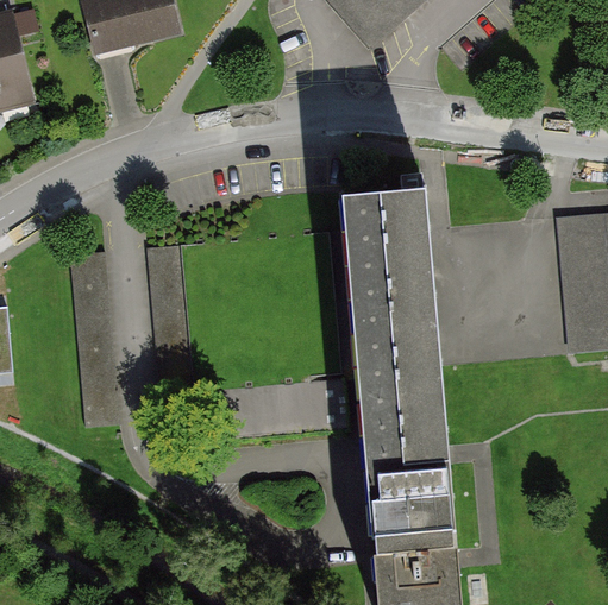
[(89,0),(102,52),(181,33),(173,0),(89,0)]
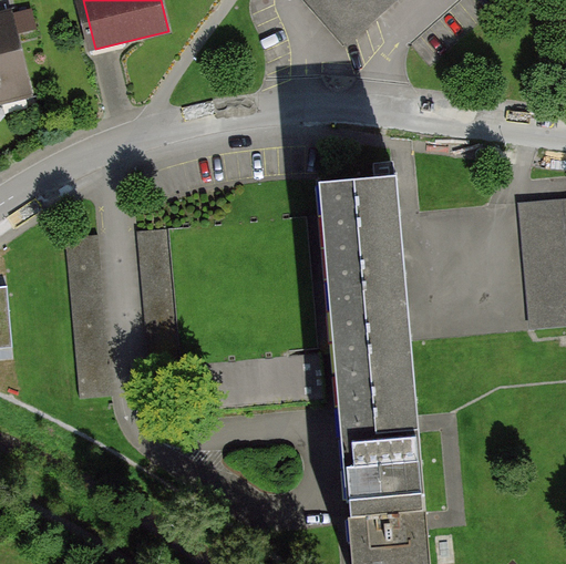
[(305,0),(342,44),(392,0),(305,0)]
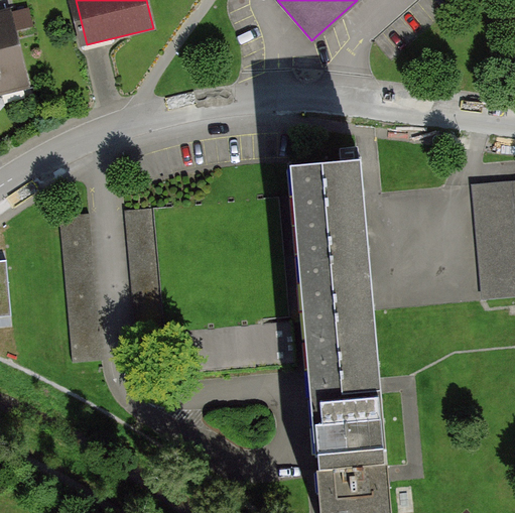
[(11,18),(0,20),(0,88),(24,83),(11,18)]
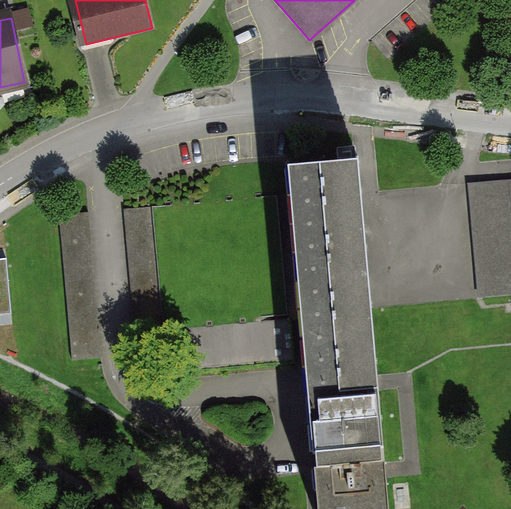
[(360,157),(287,163),(316,508),(389,508),(373,306),(363,191),(360,157)]
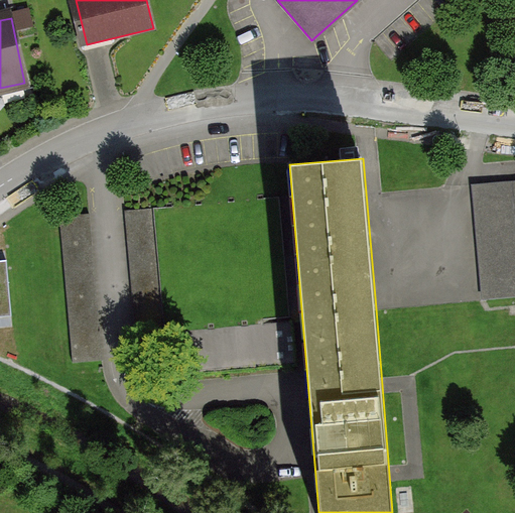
[(514,181),(480,185),(489,296),(489,297),(514,294),(514,181)]
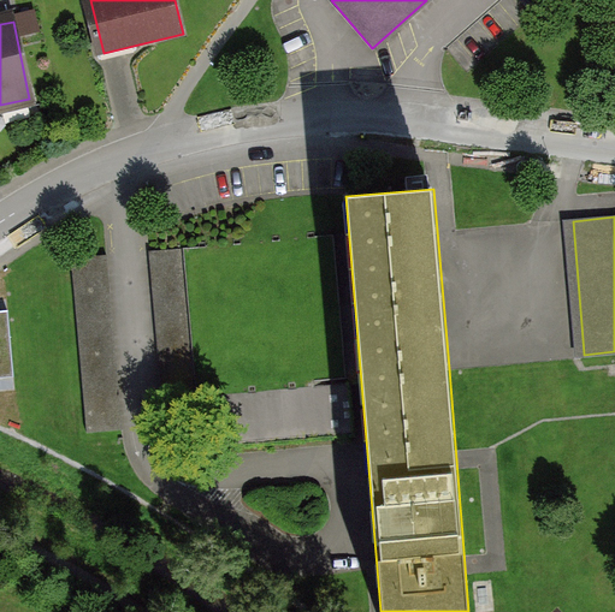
[(106,247),(72,249),(84,426),(118,423),(106,247)]
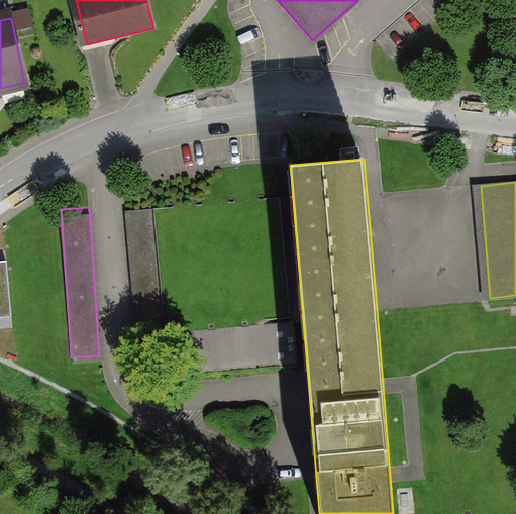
[(0,315),(10,315),(5,259),(0,259),(0,315)]
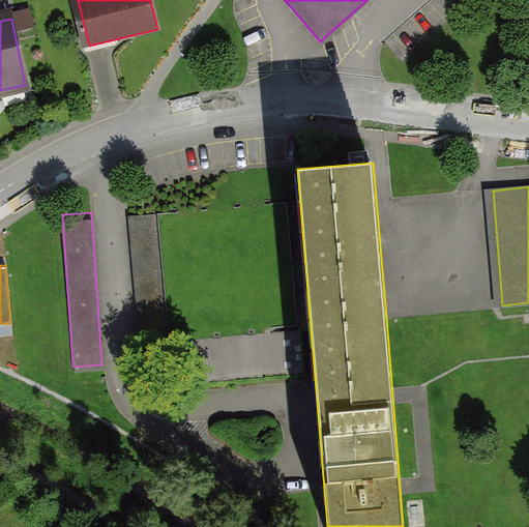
All buildings are outlined.
